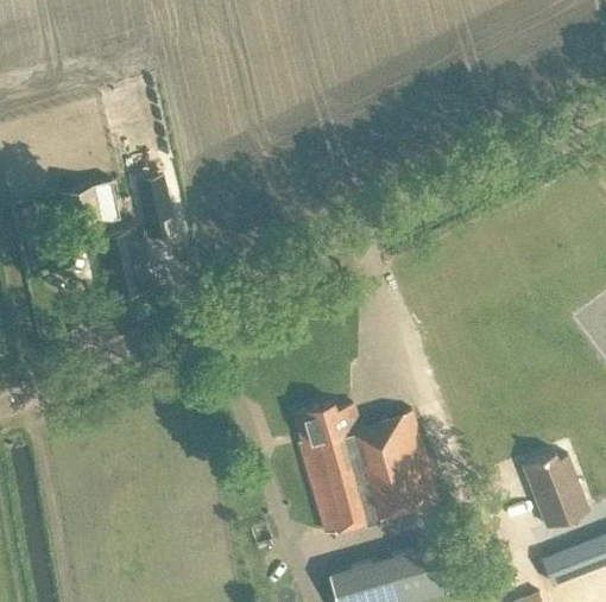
[(164,177),(137,182),(149,238),(176,232),(164,177)]
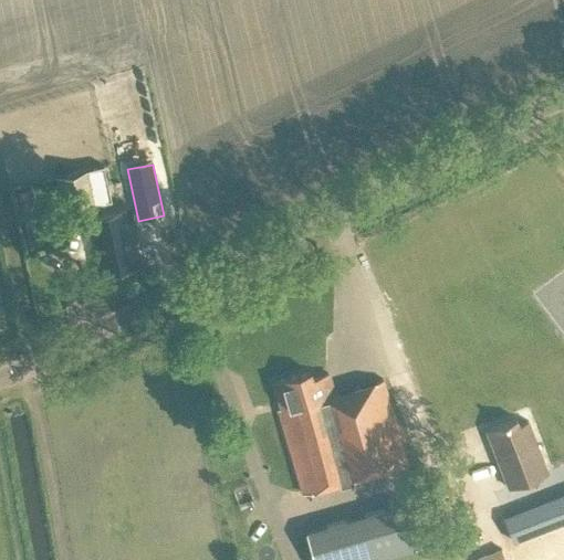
[(113,204),(106,169),(59,180),(66,214),(113,204)]
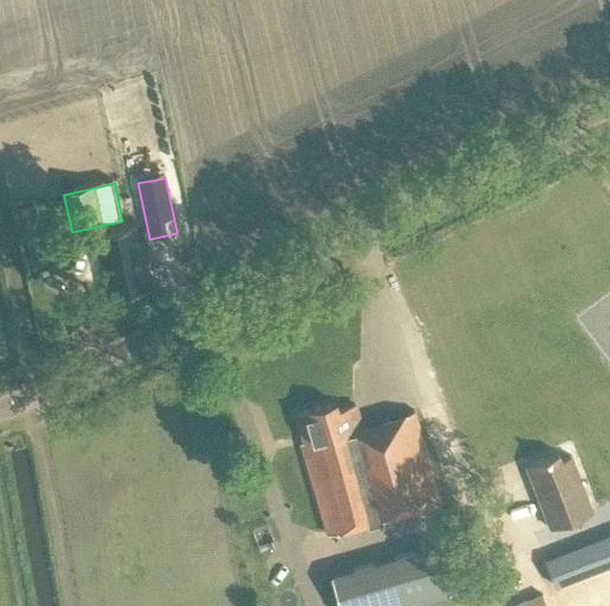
[(134,230),(87,239),(101,300),(101,301),(146,291),(136,253),(140,252),(134,230)]
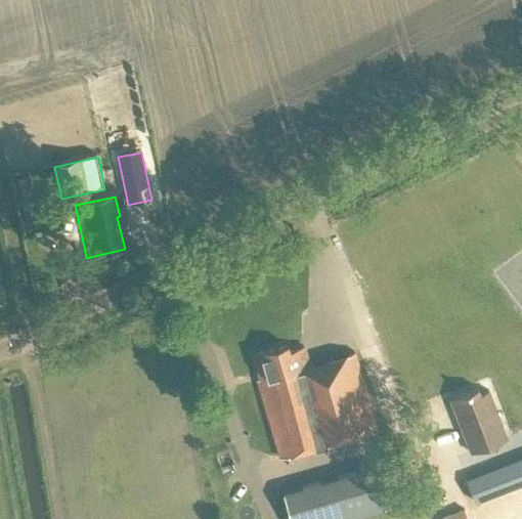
[(254,357),(261,382),(257,383),(258,385),(263,400),(280,461),(357,439),(379,433),(355,354),(310,368),(304,348),(290,353),(288,347),(254,357)]
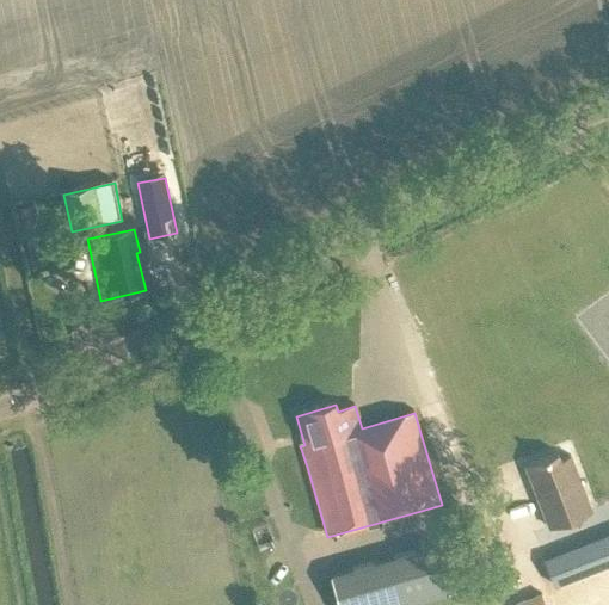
[(558,455),(527,468),(551,530),(592,513),(570,458),(560,462),(558,455)]
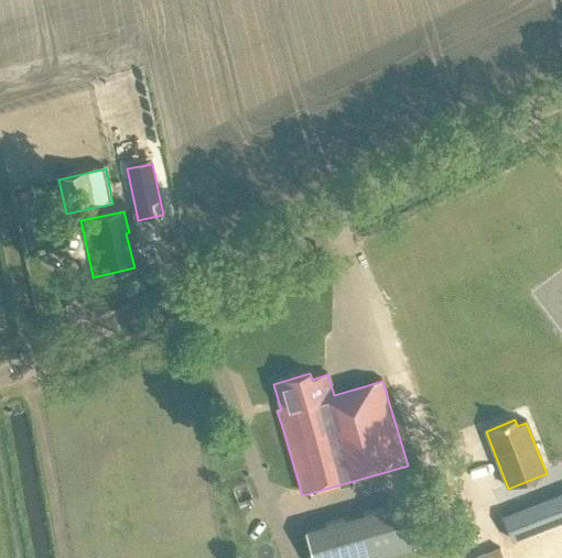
[(305,531),(313,557),(386,557),(415,549),(403,503),(305,531)]
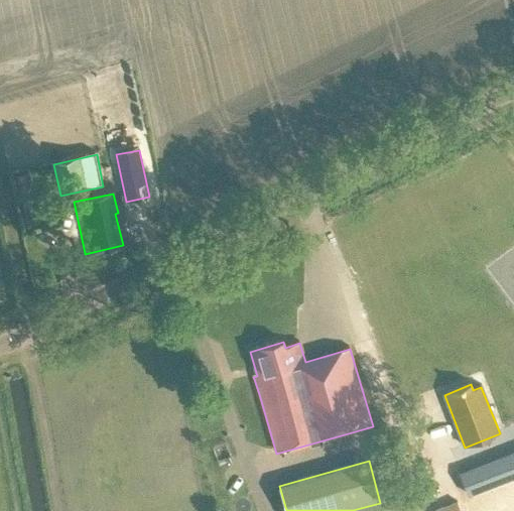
[(458,501),(500,485),(493,467),(451,483),(458,501)]
